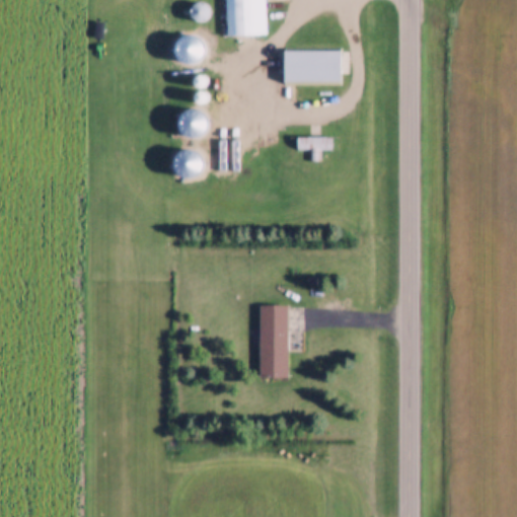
[(200,19),(204,18),(208,14),(209,10),(208,5),(204,2),(200,0),(195,2),(192,5),(190,10),(192,14),(195,18),(200,19)]
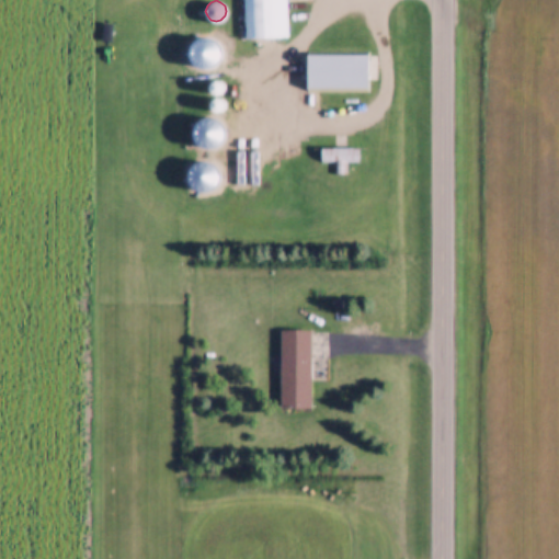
[(286,0),(286,36),(243,37),(242,0),(286,0)]
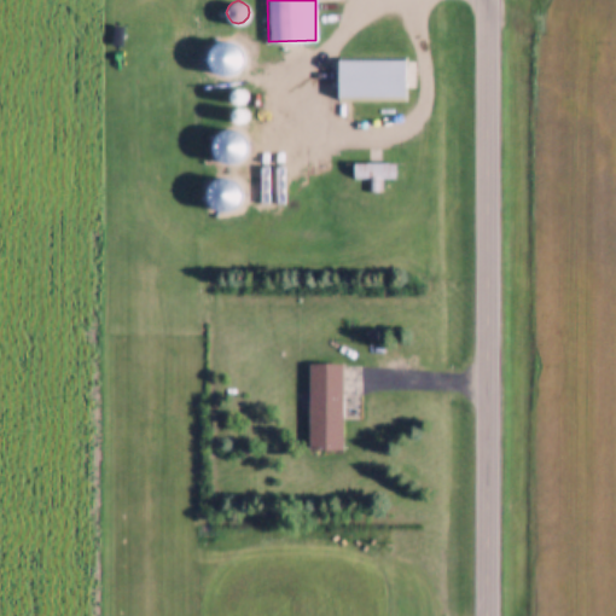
[(238,53),(243,52),(247,48),(248,44),(247,39),(243,35),(238,34),(233,35),(230,39),(228,44),(230,48),(233,52),(238,53)]
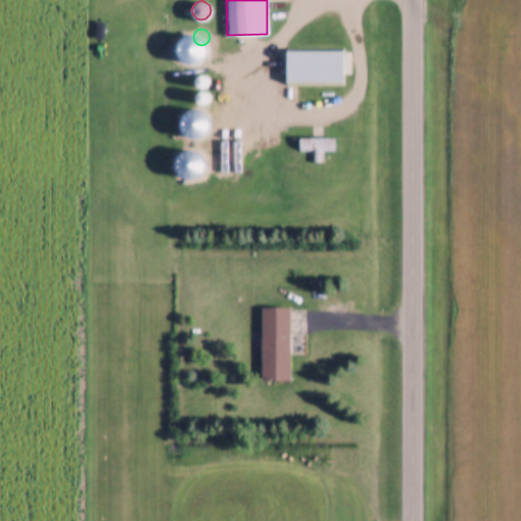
[(201,63),(205,62),(208,59),(209,55),(208,51),(205,48),(201,47),(197,48),(194,51),(193,55),(194,59),(197,62),(201,63)]
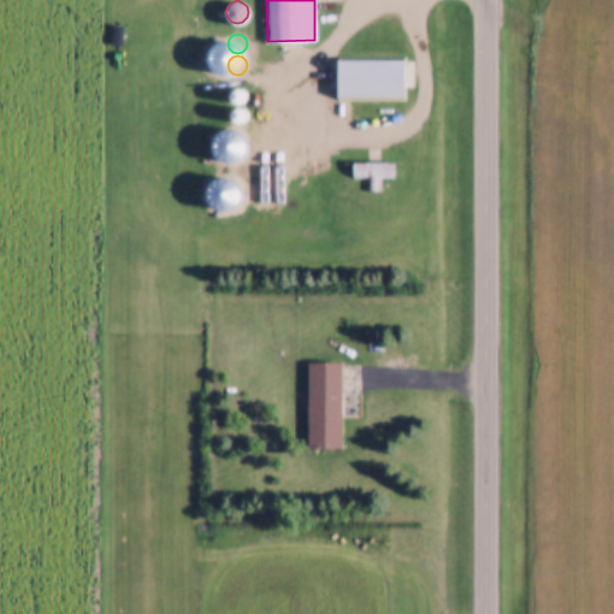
[(340,63),(407,63),(407,100),(340,100),(340,63)]
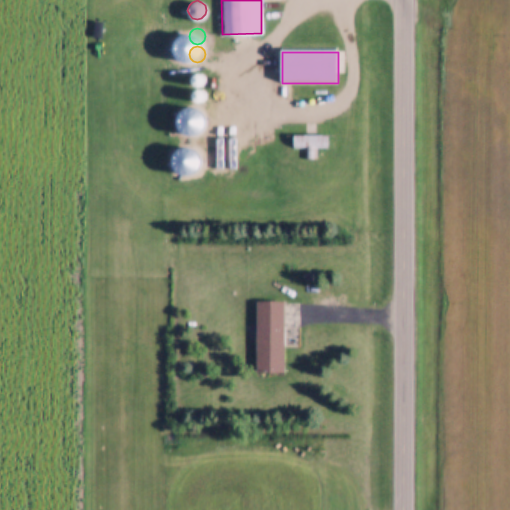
[(198,88),(202,87),(204,84),(205,81),(204,77),(202,75),(198,74),(195,75),(192,77),(191,81),(192,84),(195,87),(198,88)]
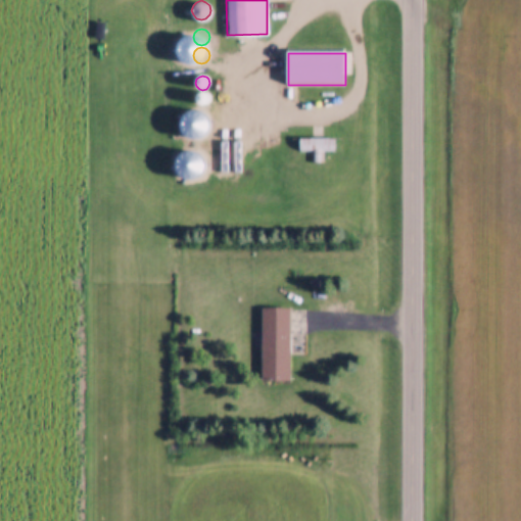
[(203,105),(207,104),(209,102),(210,98),(209,94),(207,92),(203,91),(199,92),(197,95),(196,98),(197,102),(200,104),(203,105)]
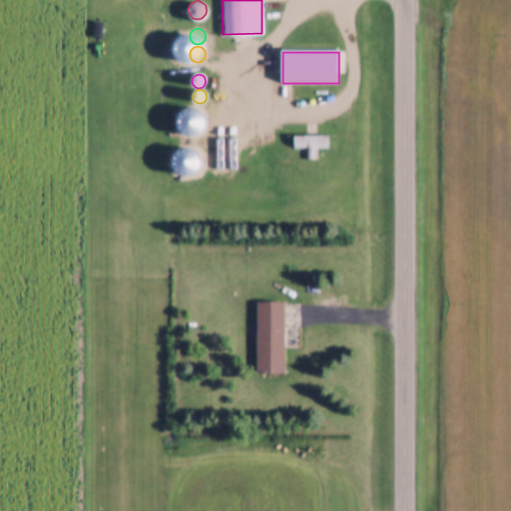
[(190,136),(197,134),(202,129),(204,123),(202,116),(197,111),(190,109),(183,111),(178,116),(177,123),(178,129),(184,134),(190,136)]
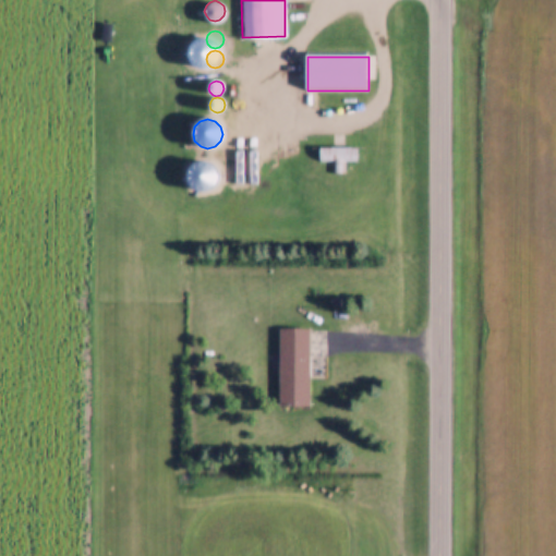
[(342,159),(342,173),(334,173),(334,159),(321,159),(321,148),(358,148),(358,159),(342,159)]
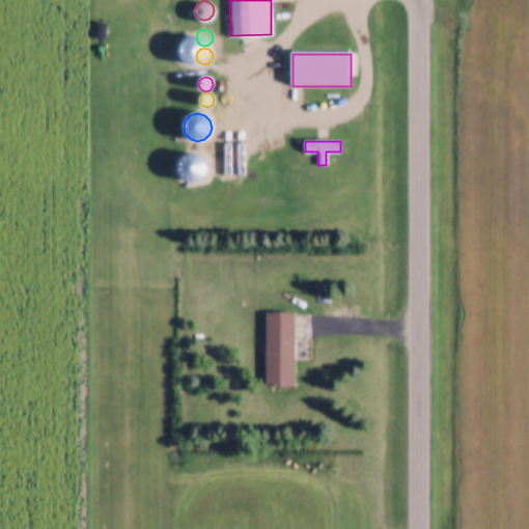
[(193,183),(200,181),(205,175),(207,169),(205,162),(200,157),(193,155),(186,157),(181,162),(178,169),(181,176),(186,182),(193,183)]
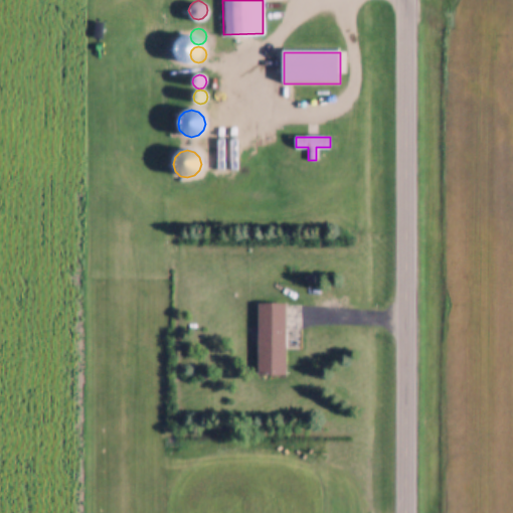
[(307,277),(319,276),(319,285),(307,285),(307,277)]
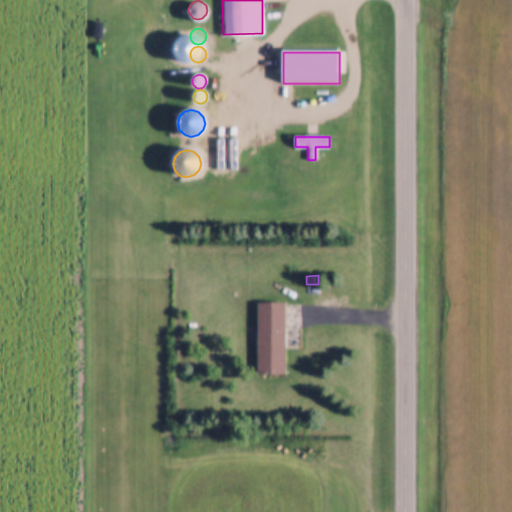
[(258,303),(285,303),(285,375),(258,375),(258,303)]
